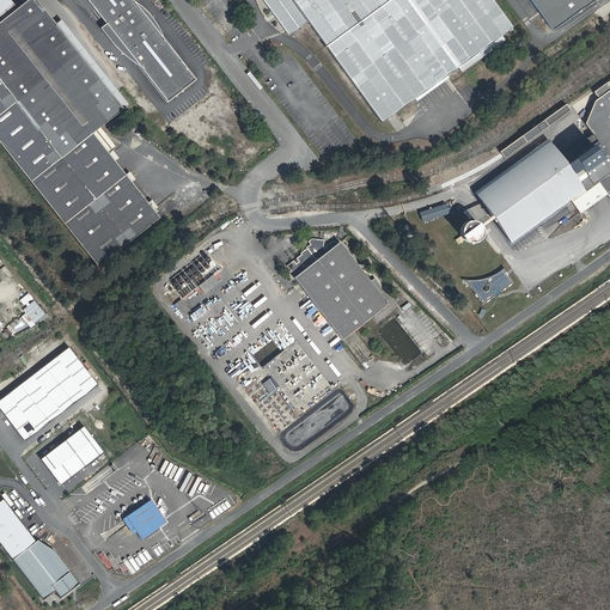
[(1,0),(0,1),(0,24),(18,10),(11,0),(1,0)]
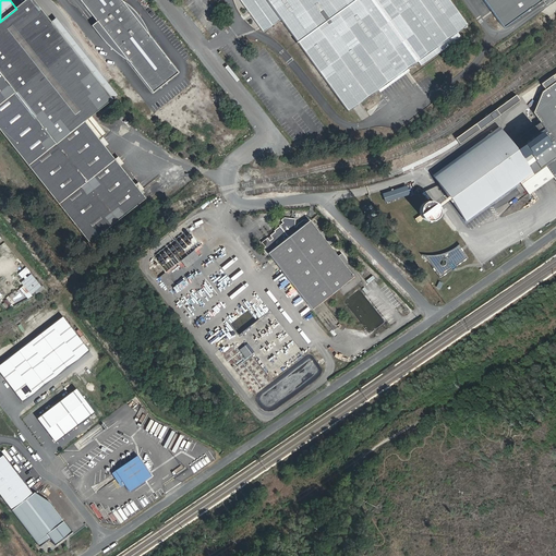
[(0,130),(89,244),(146,198),(141,193),(136,188),(121,168),(117,161),(106,148),(101,142),(99,141),(85,122),(93,116),(113,100),(51,23),(34,0),(28,0),(22,5),(21,3),(17,5),(20,7),(16,9),(0,22),(0,130)]
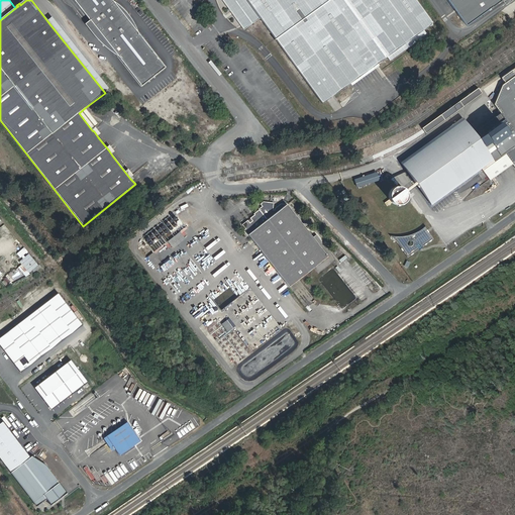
[(114,3),(112,0),(74,0),(91,21),(119,58),(142,87),(167,68),(143,39),(138,33),(119,9),(121,8),(117,4),(114,3)]
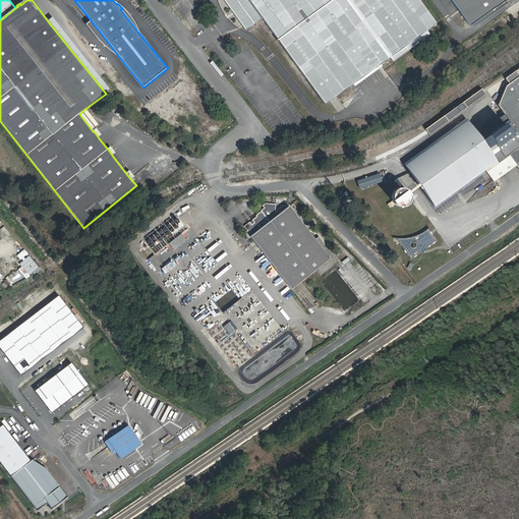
[(438,21),(421,0),(224,0),(246,30),(263,17),(326,104),(369,71),(391,56),(428,29),(438,21)]
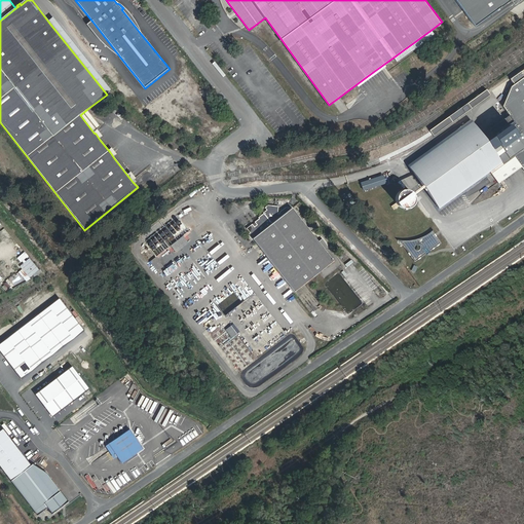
[(456,0),(476,26),(477,25),(458,0),(456,0)]
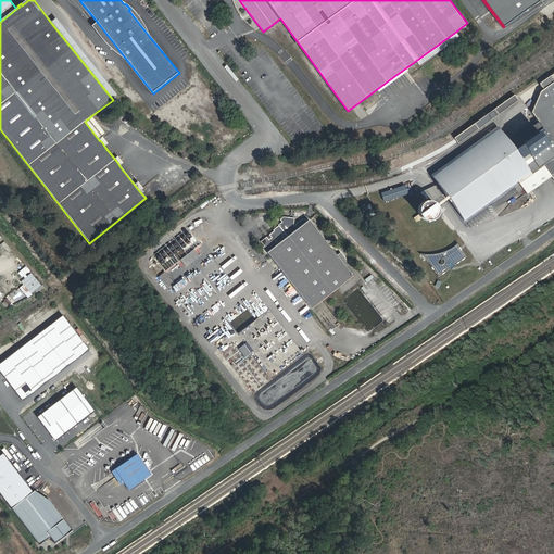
[(485,0),(504,26),(540,0),(485,0)]
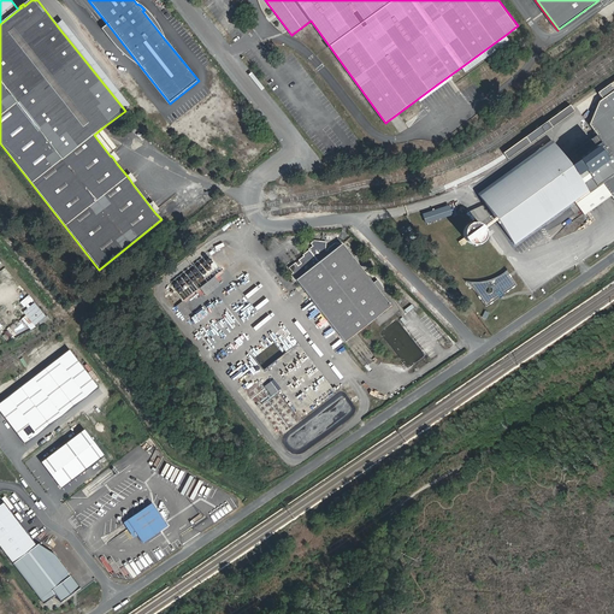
[(163,31),(159,25),(153,17),(145,10),(142,11),(165,40),(163,31)]
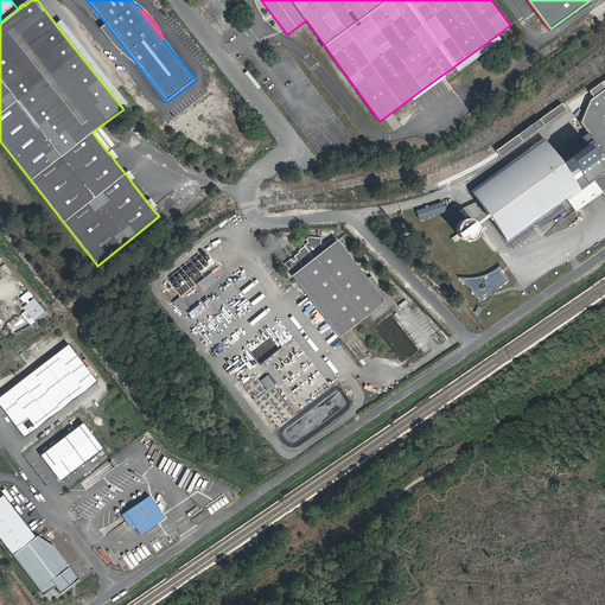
[(123,109),(128,106),(62,20),(56,25),(123,109)]
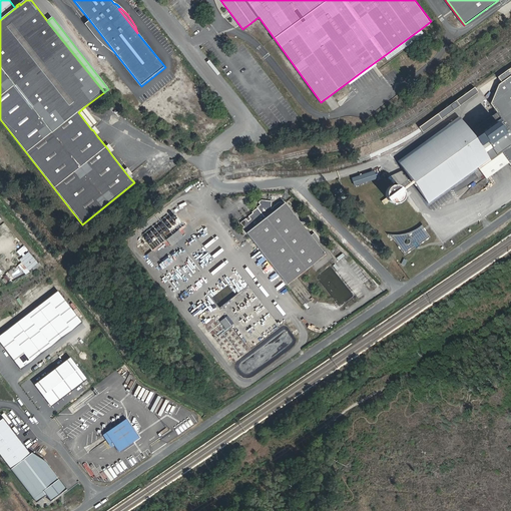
[(103,48),(110,53),(118,57),(90,21),(85,25),(99,43),(103,48)]
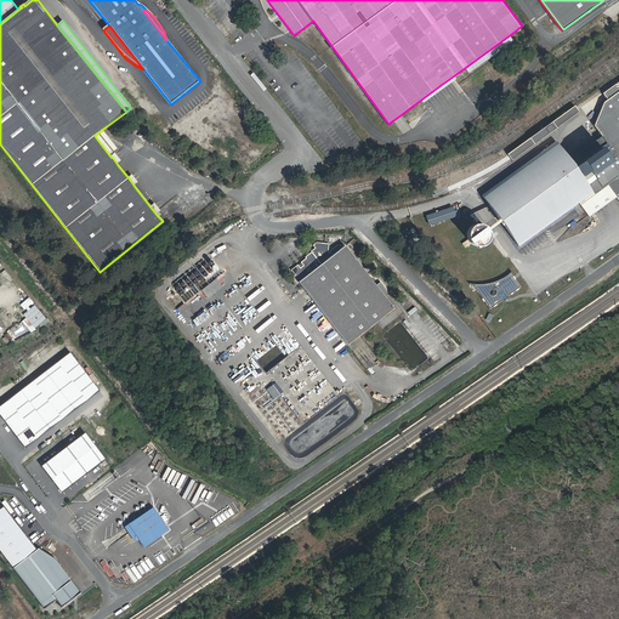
[(469,69),(514,37),(511,34),(466,67),(469,69)]
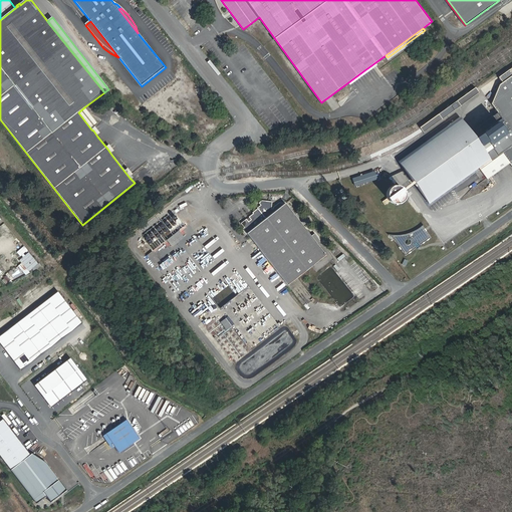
[(493,100),(511,125),(511,73),(501,81),(493,100)]
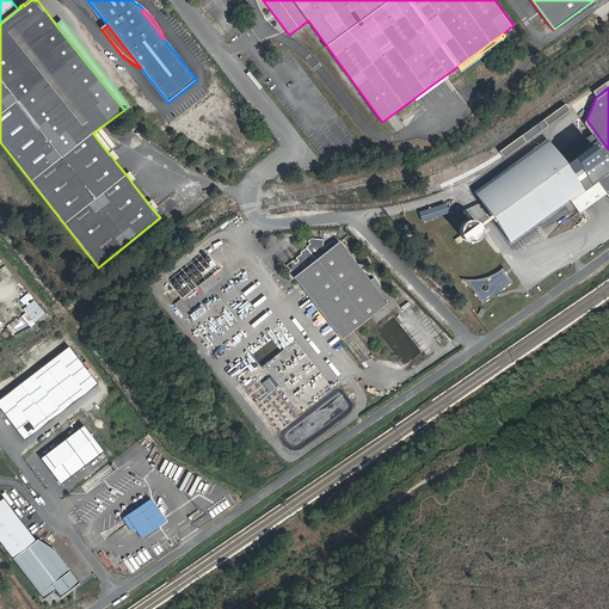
[(570,105),(567,102),(500,151),(505,157),(572,108),(570,105)]
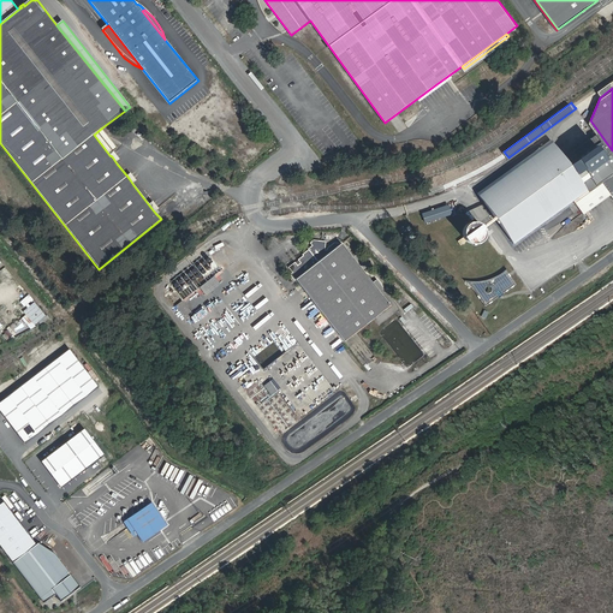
[(109,155),(118,149),(102,128),(94,135),(109,155)]
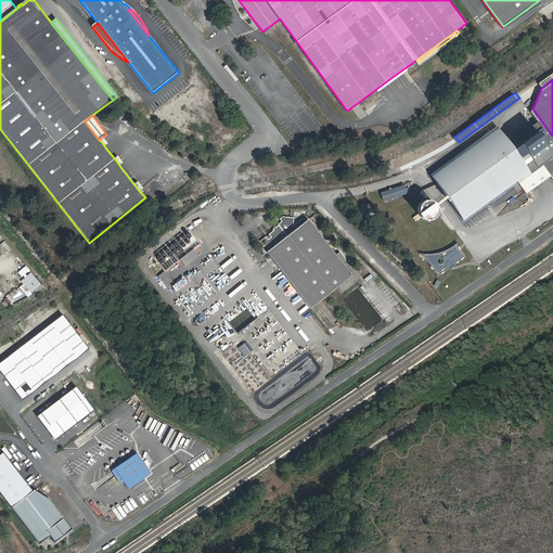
[(515,149),(498,125),(432,172),(465,219),(519,179),(529,192),(552,176),(552,156),(550,169),(544,163),(540,165),(523,143),(515,149)]
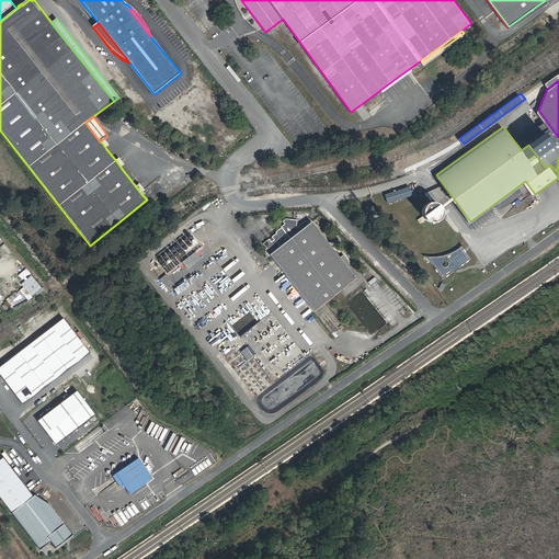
[(413,183),(388,192),(391,201),(417,193),(413,183)]
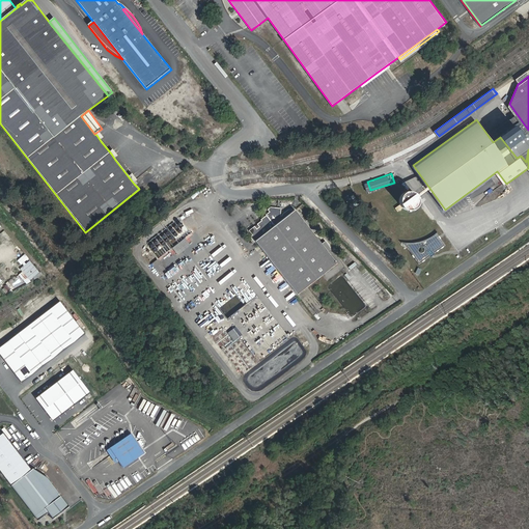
[(419,199),(419,198),(419,197),(418,195),(418,194),(417,193),(416,192),(415,192),(414,191),(413,190),(412,190),(411,189),(410,189),(409,189),(407,189),(406,190),(405,190),(404,191),(402,191),(401,192),(401,193),(400,194),(399,195),(399,197),(399,198),(399,199),(399,200),(399,201),(399,202),(399,203),(395,206),(398,211),(402,206),(404,207),(405,209),(406,209),(407,209),(409,209),(410,209),(411,209),(412,209),(413,209),(414,207),(415,206),(416,206),(417,205),(418,204),(418,202),(419,201),(419,200),(419,199)]
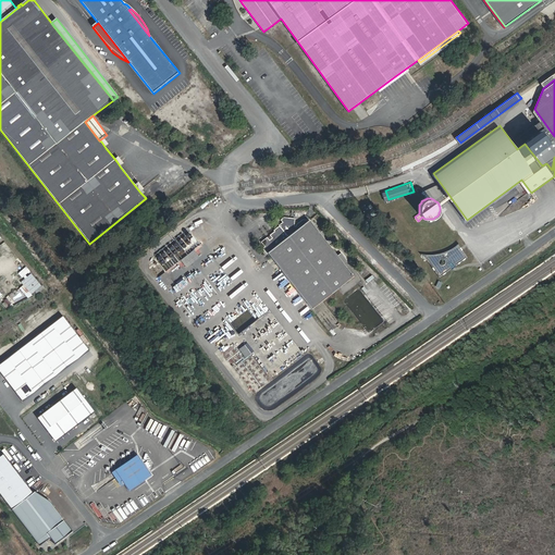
[(274,238),(272,235),(266,239),(269,245),(267,246),(270,251),(272,250),(316,307),(357,274),(347,261),(342,255),(313,218),(307,217),(300,222),(300,224),(298,224),(298,217),(288,214),(285,218),(286,220),(283,222),(284,223),(279,227),(280,229),(274,233),(278,236),(274,238)]
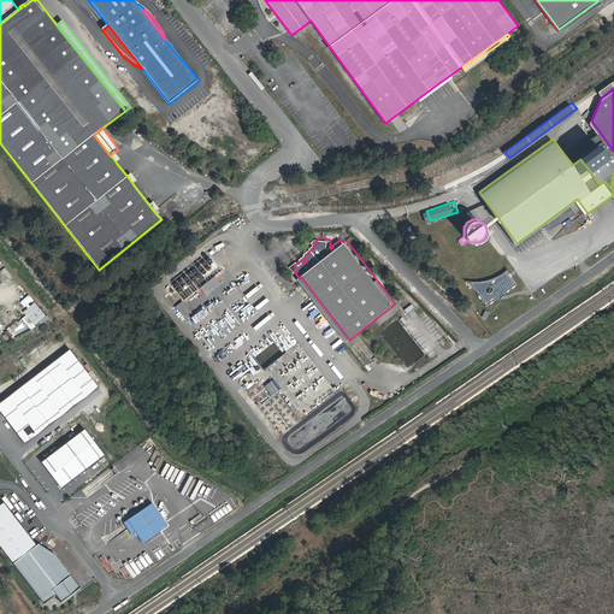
[(0,271),(0,282),(15,272),(9,265),(0,271)]
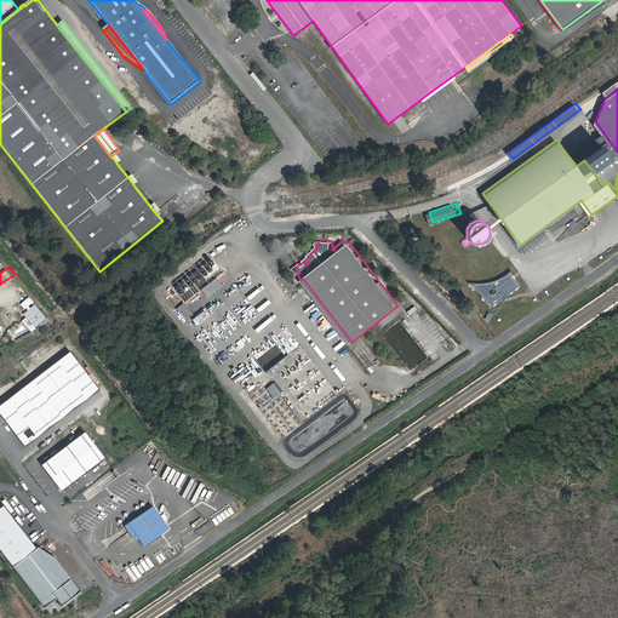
[(482,287),(493,304),(524,284),(513,268),(482,287)]
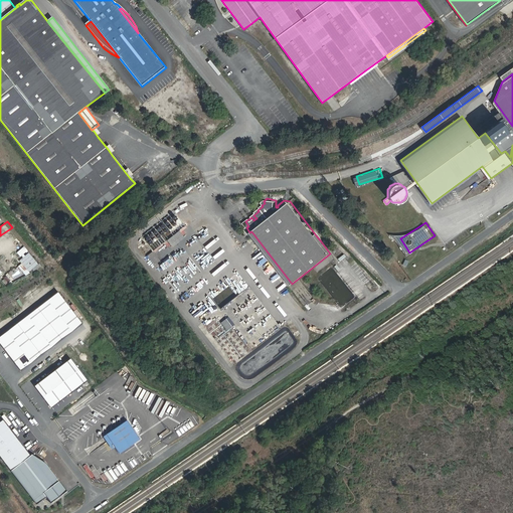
[(187,236),(181,229),(169,238),(175,246),(187,236)]
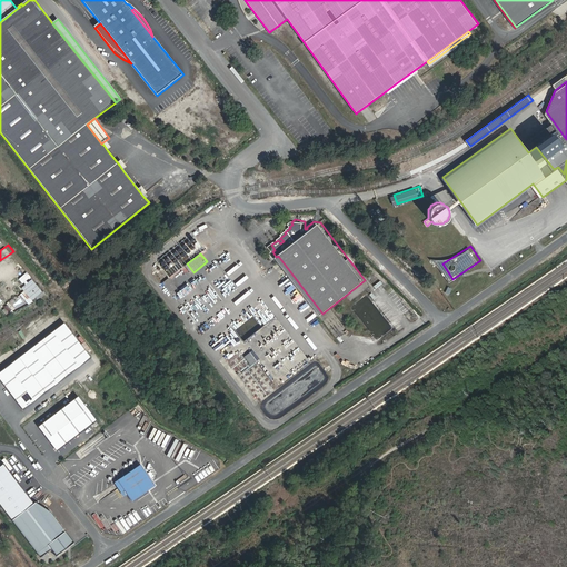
[(358,264),(352,257),(349,260),(355,267),(358,264)]
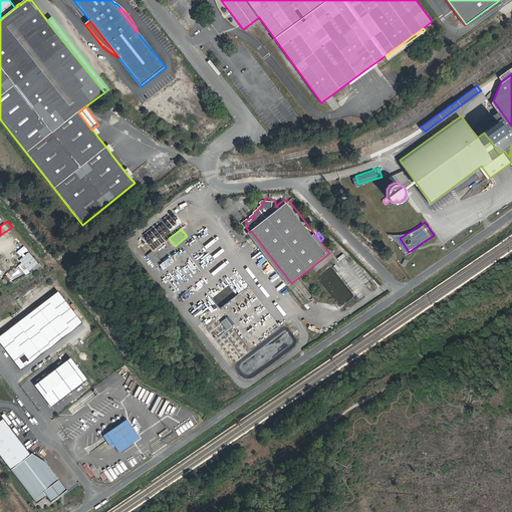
[(26,244),(20,249),(25,254),(22,257),(25,260),(21,264),(29,272),(42,260),(26,244)]
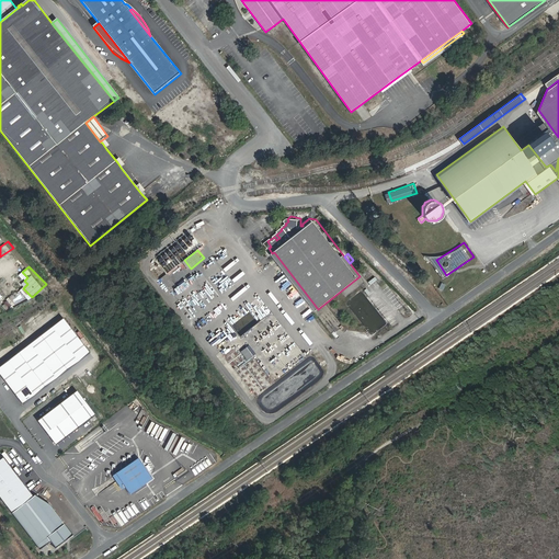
[(177,283),(170,272),(163,276),(171,285),(174,283),(175,284),(177,283)]
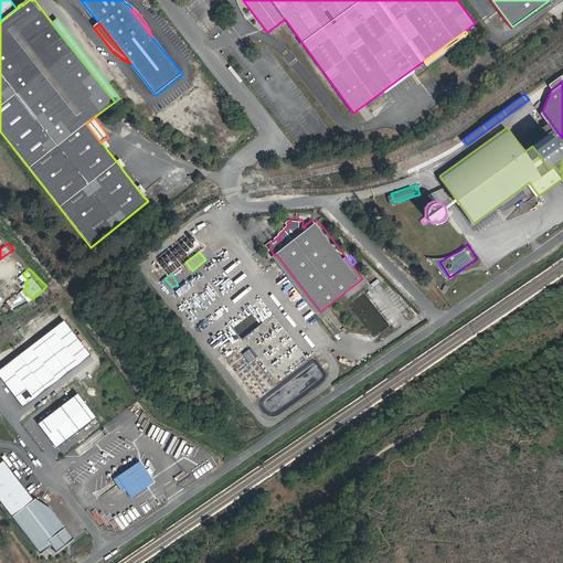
[(286,285),(293,279),(288,274),(282,279),(286,285)]
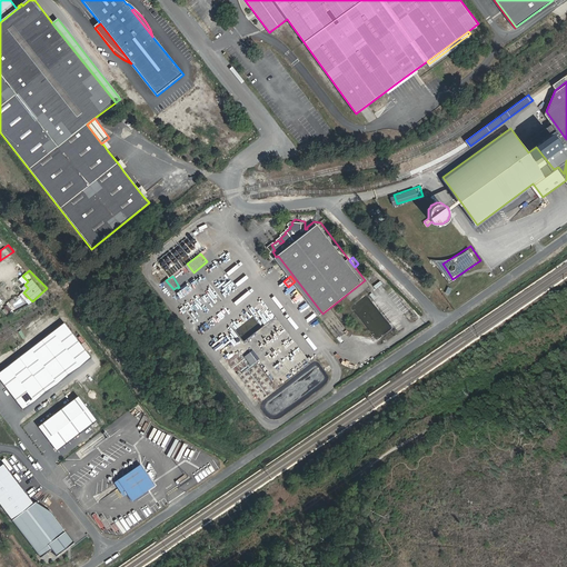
[(61,322),(0,367),(0,384),(19,409),(88,358),(61,322)]
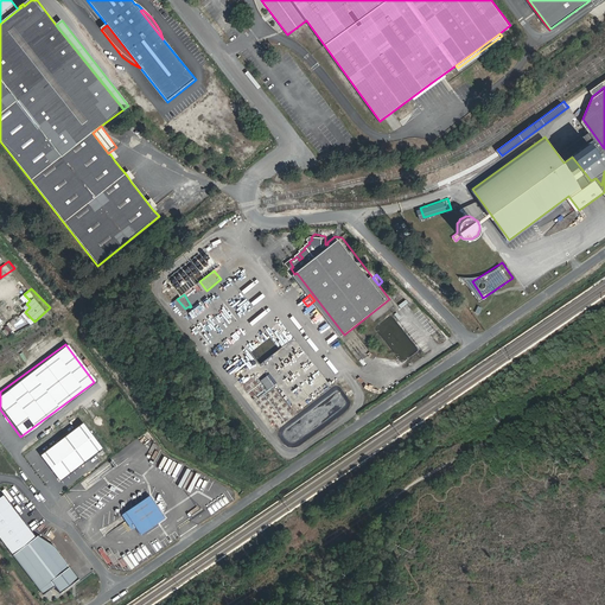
[(280,381),(273,371),(268,374),(276,384),(280,381)]
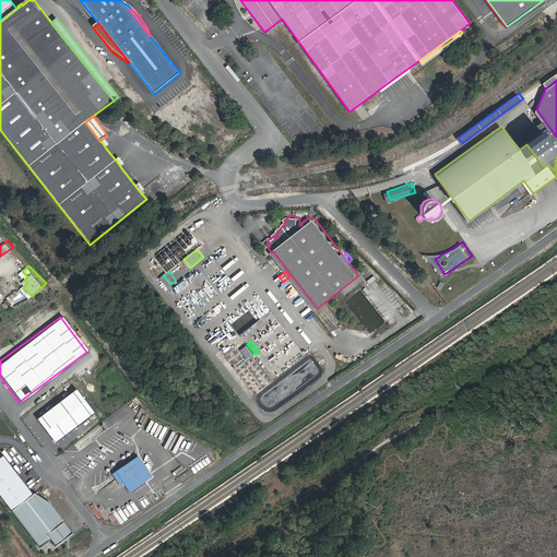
[(255,354),(247,344),(241,348),(249,357),(255,354)]
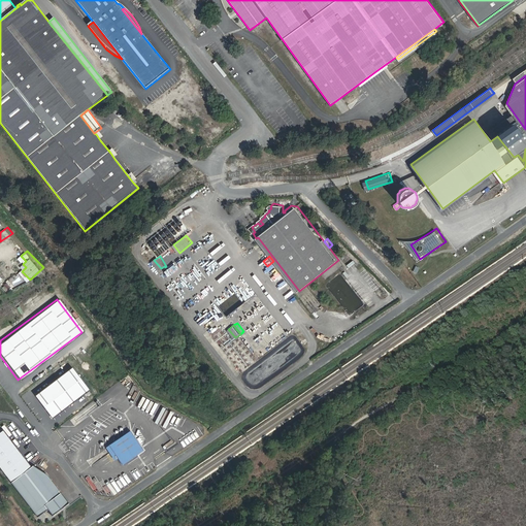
[(94,388),(77,365),(39,393),(56,416),(94,388)]
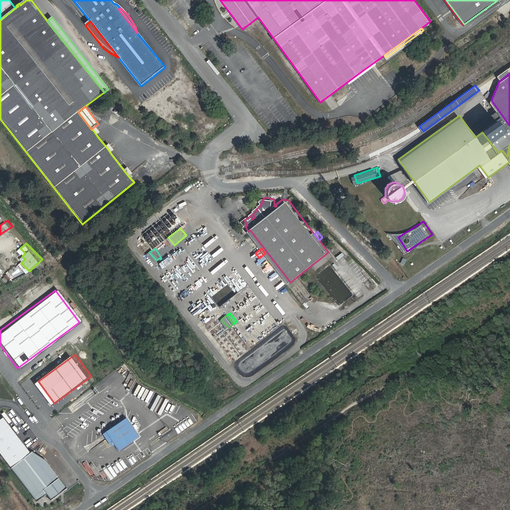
[(136,439),(123,419),(102,434),(111,446),(115,453),(136,439)]
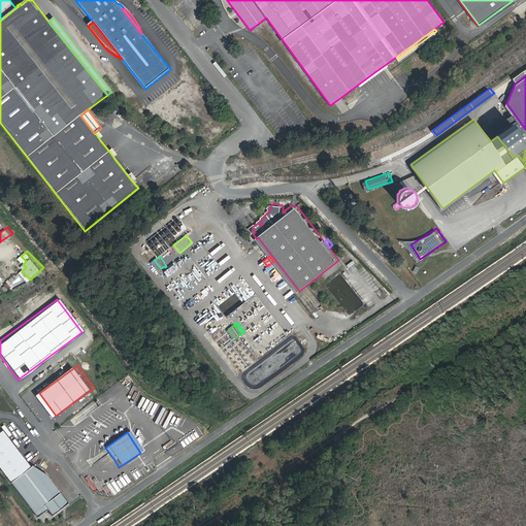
[(111,462),(114,460),(105,448),(102,450),(111,462)]
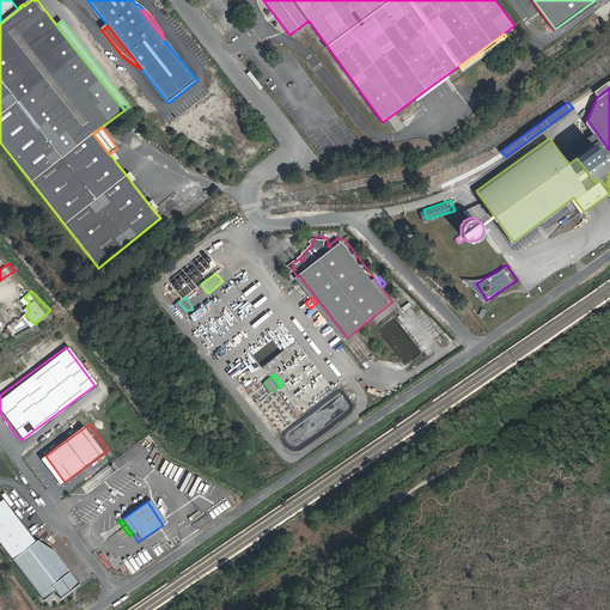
[(49,549),(35,540),(8,559),(38,599),(50,590),(56,597),(74,583),(49,549)]
